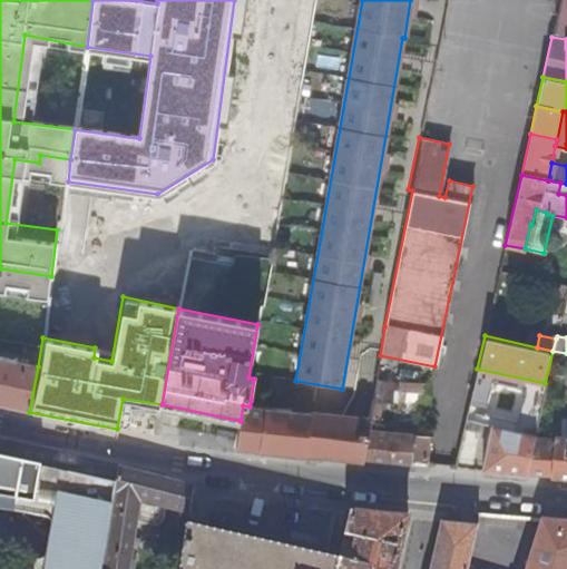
[(0,403),(29,412),(38,366),(0,359),(0,403)]
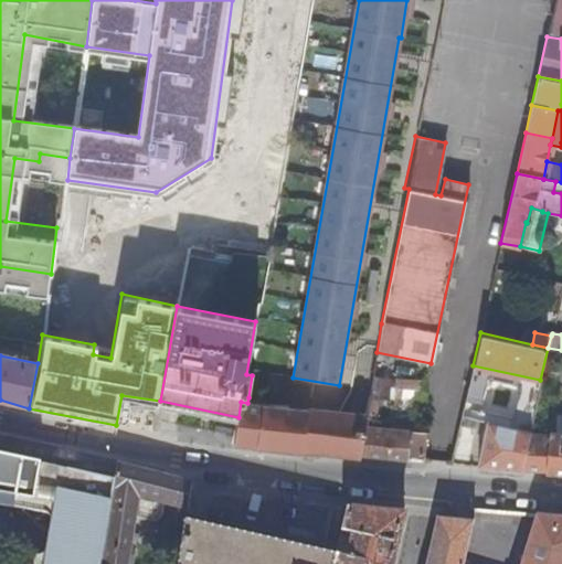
[(473,365),(462,416),(486,422),(487,422),(529,432),(540,380),(473,365)]
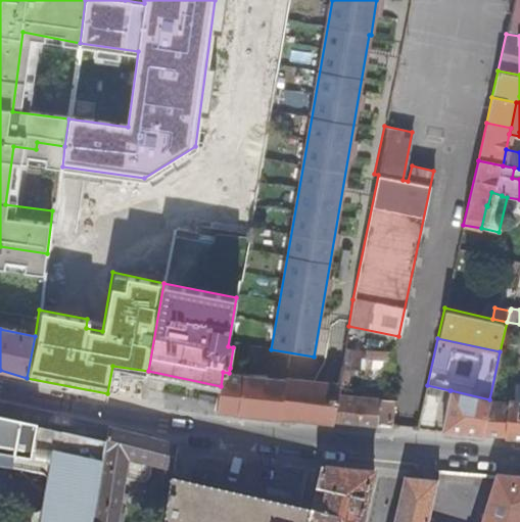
[(344,349),(341,367),(348,368),(358,370),(361,351),(344,349)]
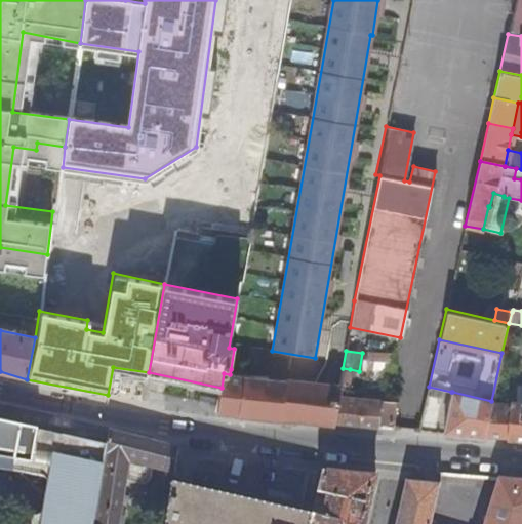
[(339,389),(334,421),(391,428),(394,401),(348,397),(350,369),(343,368),(339,389)]
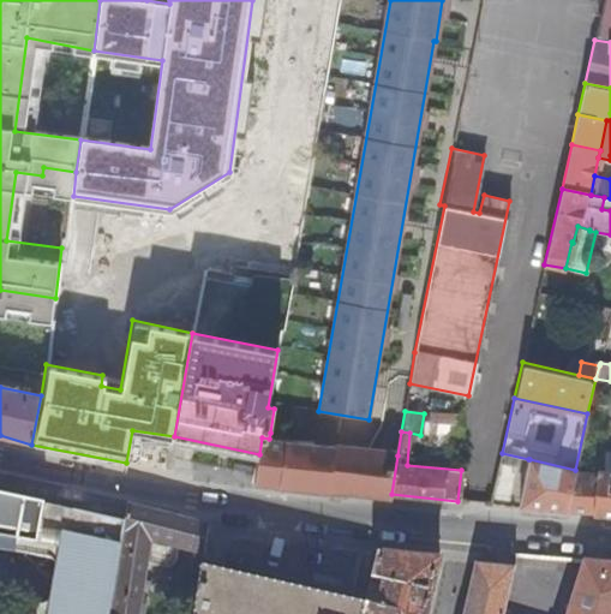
[(313,441),(270,433),(269,439),(262,437),(259,454),(256,482),(305,488),(313,441)]
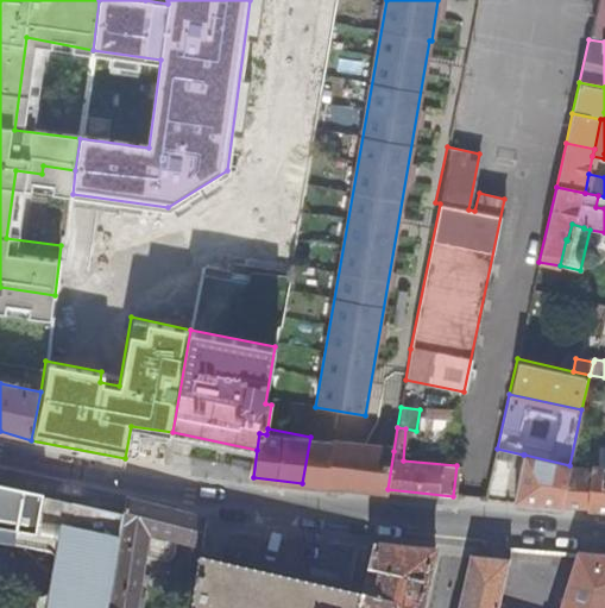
[(394,451),(310,437),(302,483),(386,493),(388,489),(394,451)]
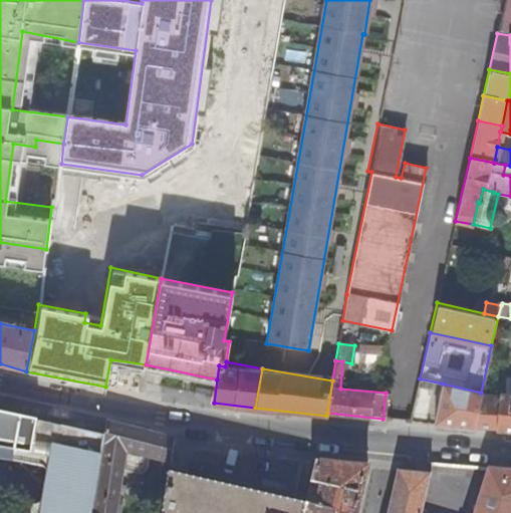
[(442,383),(434,424),(473,427),(477,407),(481,393),(443,383),(442,383)]
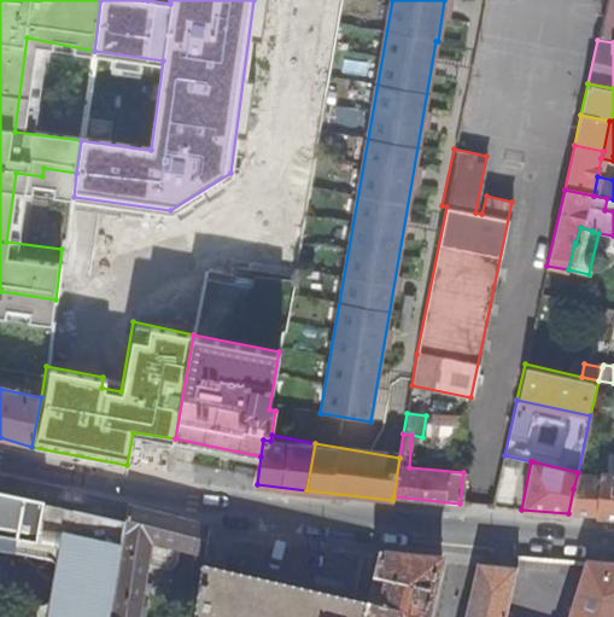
[(597,492),(595,517),(613,518),(613,473),(600,472),(597,492)]
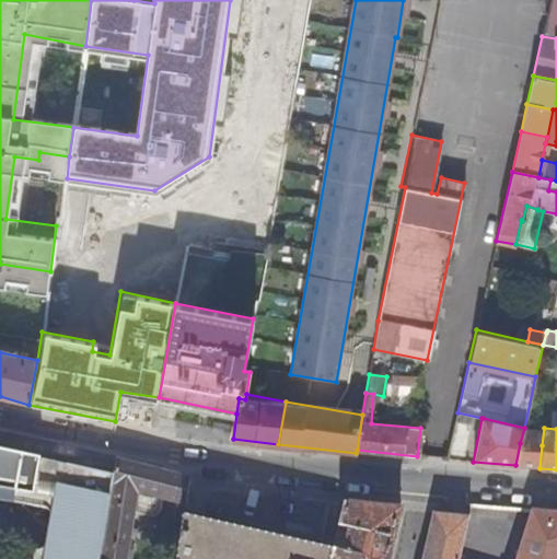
[(520,443),(515,465),(540,468),(542,445),(520,443)]
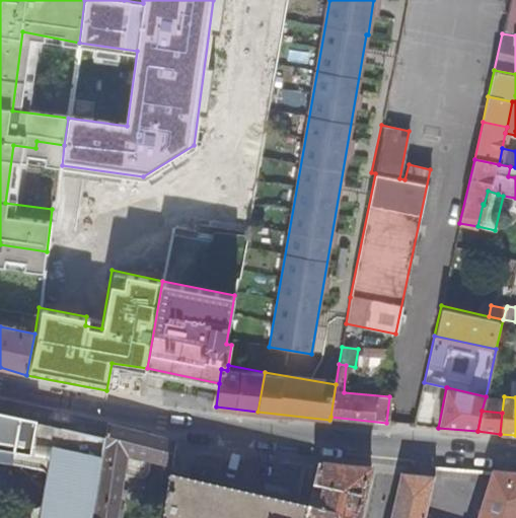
[(92,517),(105,441),(103,440),(0,418),(0,450),(11,452),(10,464),(44,471),(35,517),(92,517)]
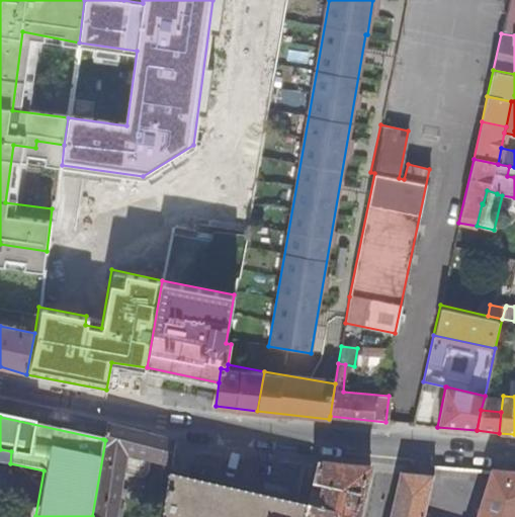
[(105,440),(92,516),(114,516),(125,455),(170,467),(174,442),(106,424),(103,439),(105,440)]
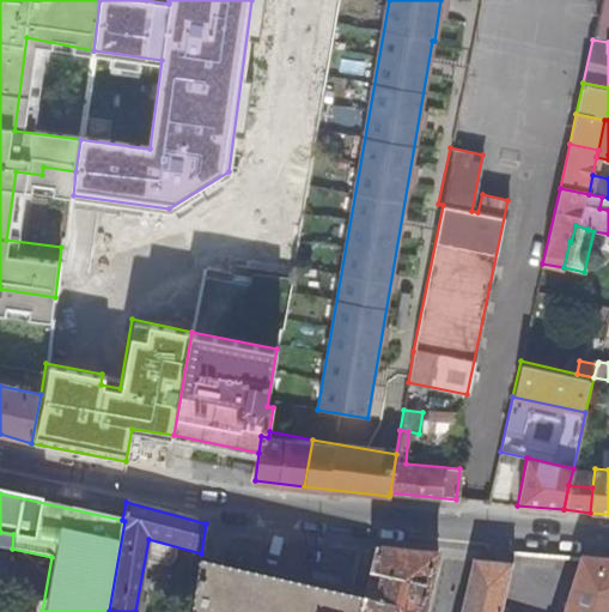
[(0,546),(12,549),(13,534),(0,532),(0,546)]
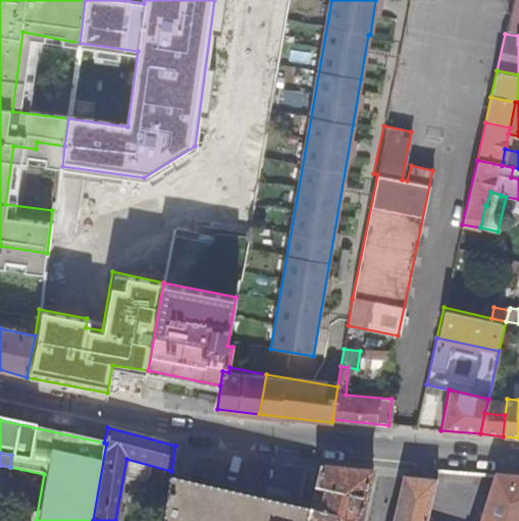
[(312,505),(308,520),(362,520),(371,481),(366,473),(320,468),(314,493),(324,496),(322,503),(313,501),(312,505)]
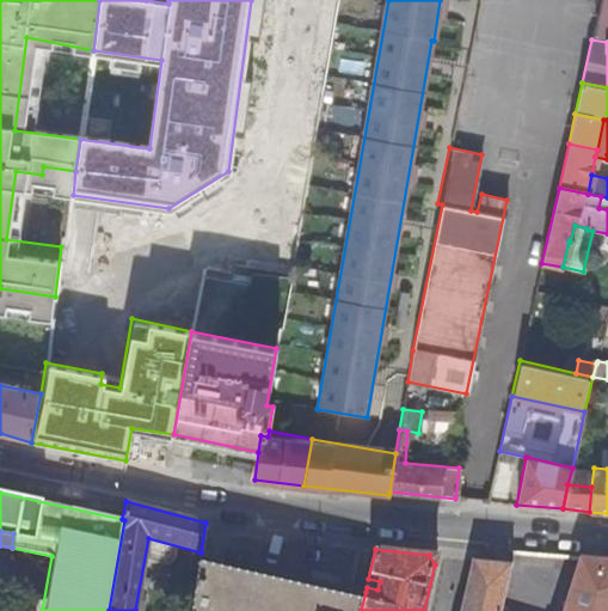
[(553,554),(521,551),(521,562),(552,566),(553,554)]
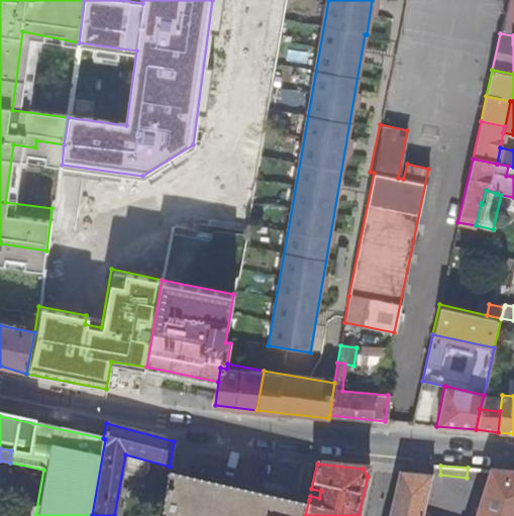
[(513,515),(513,473),(490,472),(491,473),(476,515),(423,515),(432,475),(401,471),(390,515),(513,515)]
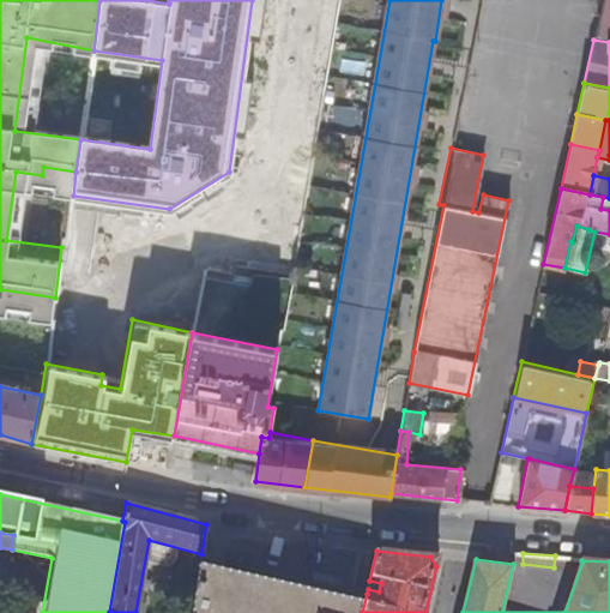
[(362,612),(367,594),(312,582),(309,590),(199,566),(191,612),(362,612)]
